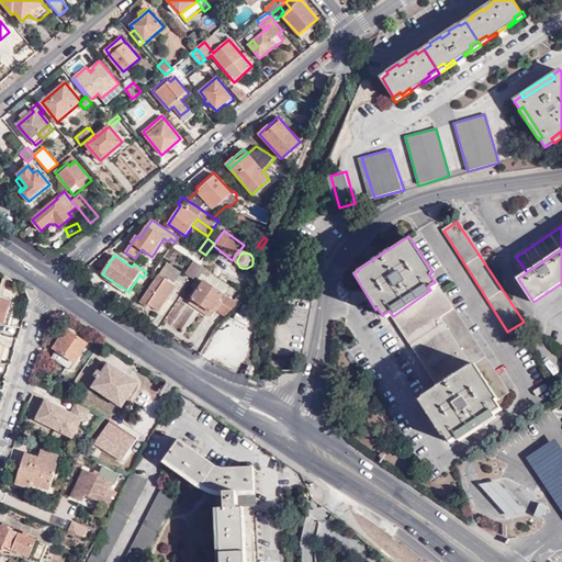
[(186,272),(193,278),(201,266),(199,263),(193,260),(186,272)]
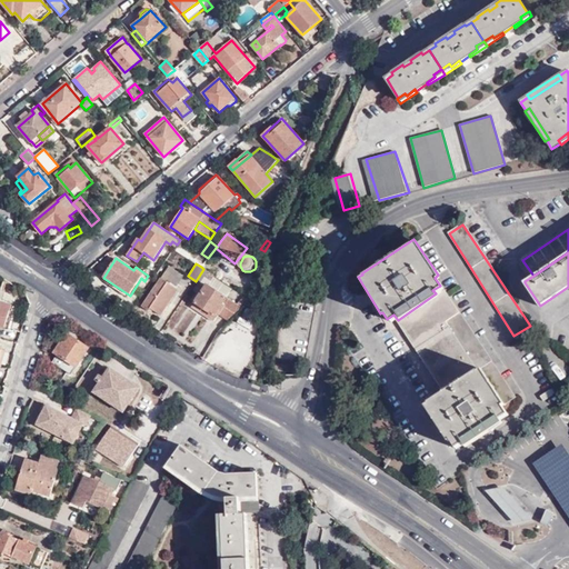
[(161,278),(168,282),(169,281),(177,286),(185,276),(169,266),(161,278)]
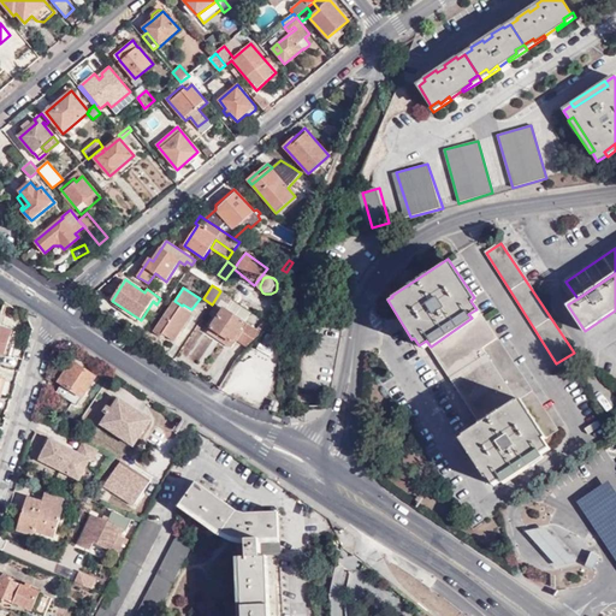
[(220,291),(212,304),(217,308),(225,295),(220,291)]
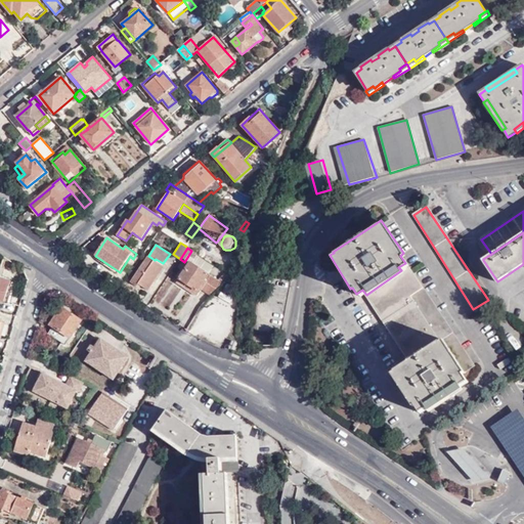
[(148,256),(132,282),(148,292),(164,266),(155,260),(148,256)]
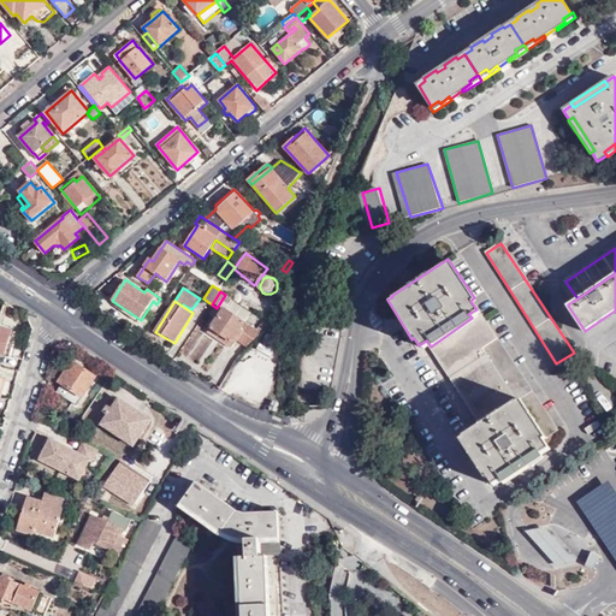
[(224,308),(211,330),(230,342),(249,343),(256,331),(224,308)]
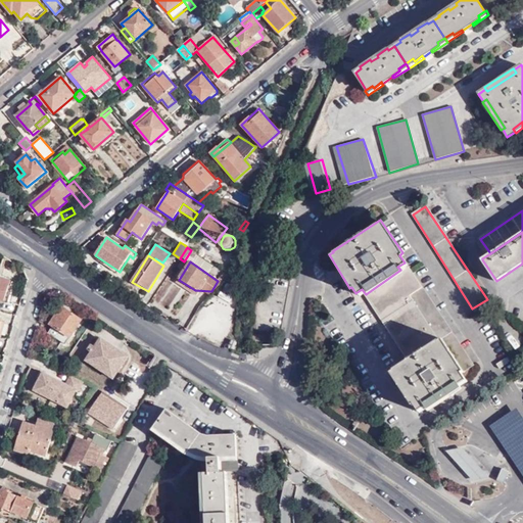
[(364,295),(406,359),(438,337),(410,296),(422,288),(408,266),(400,270),(366,294),(364,295)]
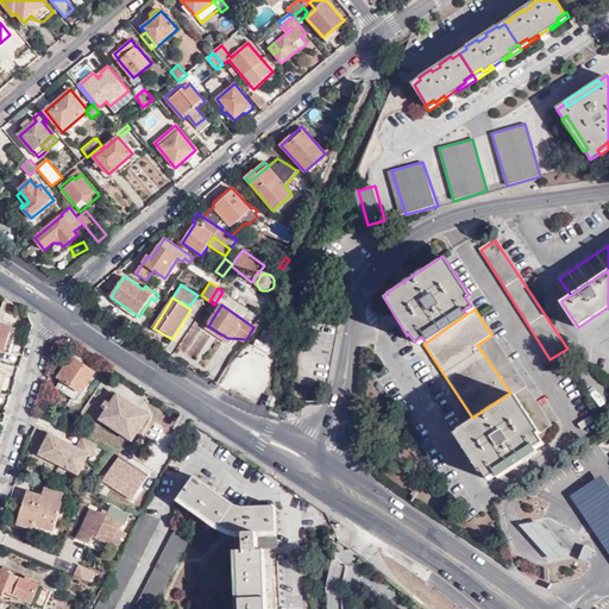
[(0,347),(4,350),(12,325),(0,320),(0,347)]
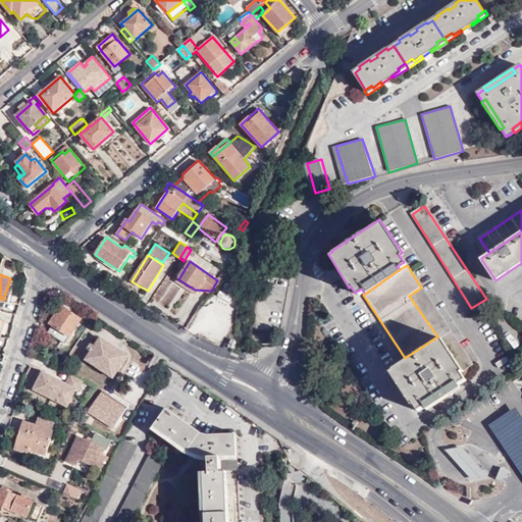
[(460,368),(462,371),(473,365),(421,288),(409,296),(437,336),(460,368)]
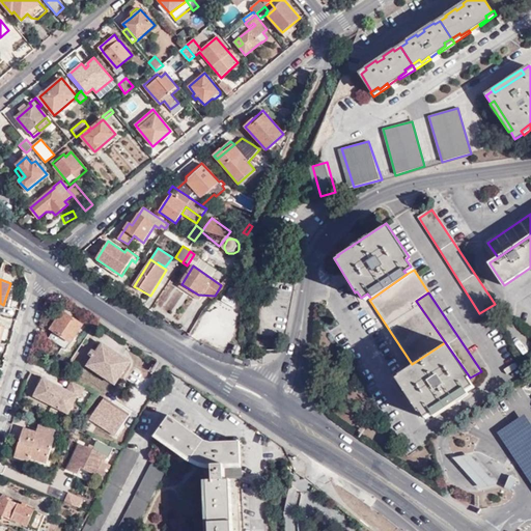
[(66,350),(83,325),(59,309),(55,316),(60,318),(52,331),(53,331),(49,338),(66,350)]
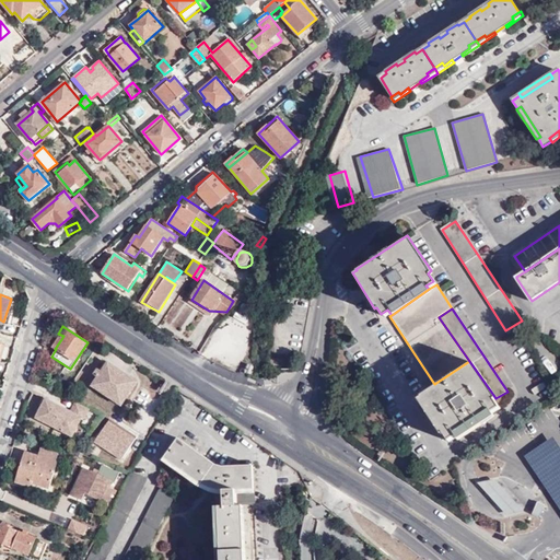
[(121,405),(137,381),(104,360),(98,369),(95,366),(92,371),(97,375),(91,384),(121,405)]
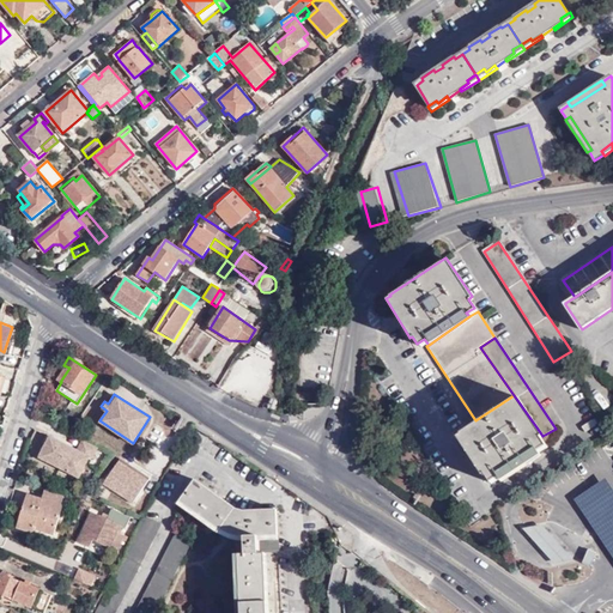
[(496,475),(499,480),(539,455),(536,449),(544,444),(538,435),(540,432),(514,395),(475,420),(459,431),(460,434),(455,435),(479,474),(483,473),(486,480),(496,475)]
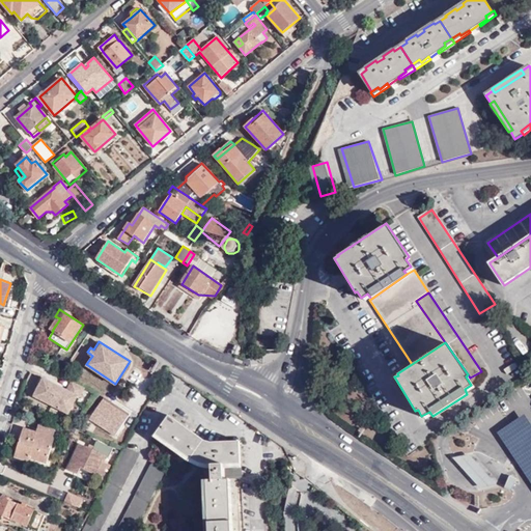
[(513,365),(505,369),(509,379),(519,373),(513,365)]
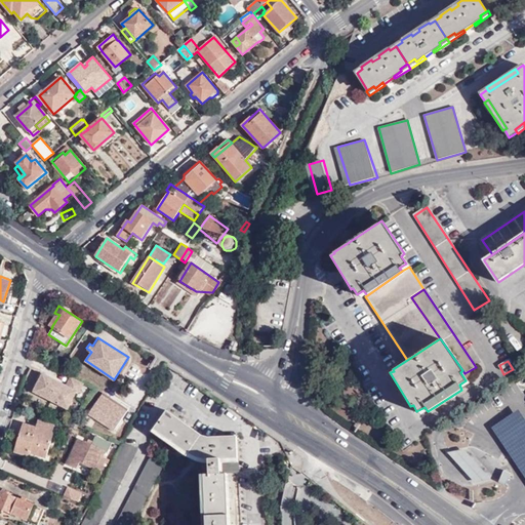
[(84,382),(71,375),(66,386),(40,373),(37,379),(39,381),(34,392),(68,409),(76,392),(80,393),(84,382)]
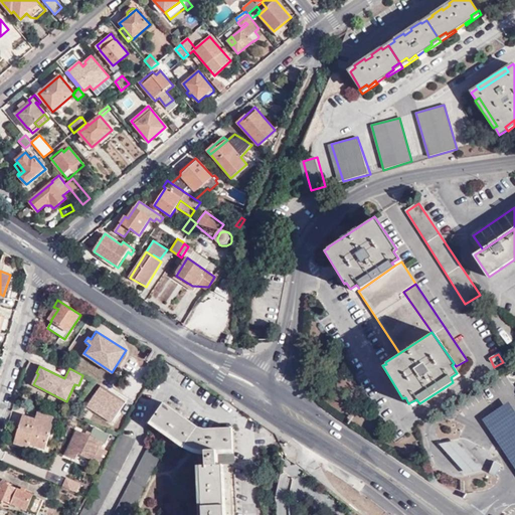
[(127,419),(134,406),(123,400),(115,413),(118,415),(112,427),(118,431),(125,418),(127,419)]
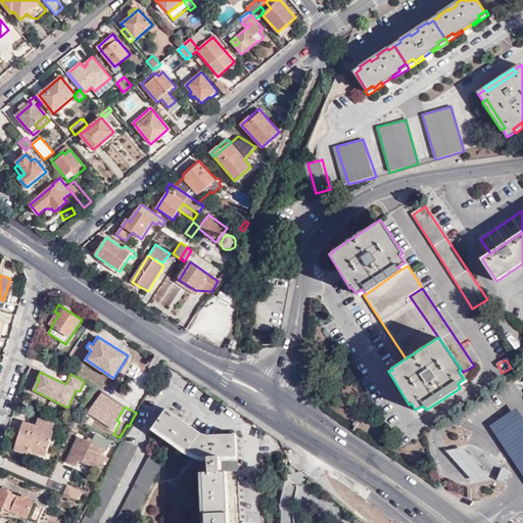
[(237,470),(235,434),(208,436),(199,432),(167,409),(153,427),(192,455),(197,457),(201,458),(208,458),(209,472),(203,473),(205,522),(228,522),(226,471),(237,470)]
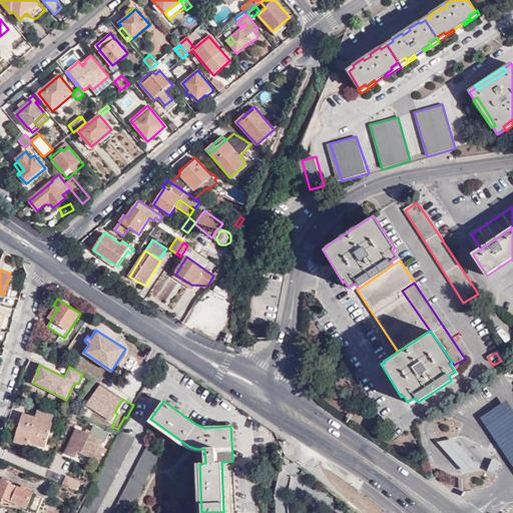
[(512,409),(507,401),(481,419),(512,465),(512,409)]
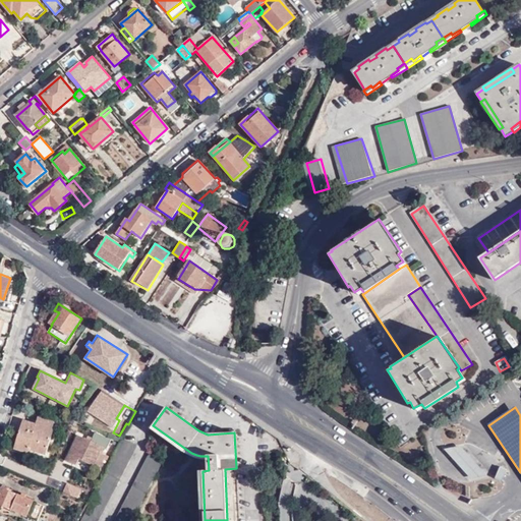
[(30,449),(47,454),(54,429),(52,428),(54,421),(39,417),(38,419),(27,417),(25,421),(23,420),(15,448),(29,452),(30,449)]
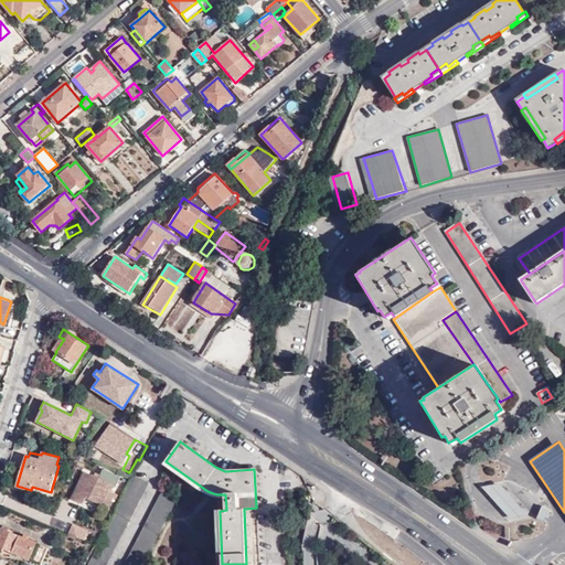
[(72,499),(83,504),(86,498),(105,507),(106,503),(110,505),(114,498),(117,499),(119,494),(112,491),(114,486),(116,487),(121,477),(104,469),(99,478),(85,471),(72,499)]
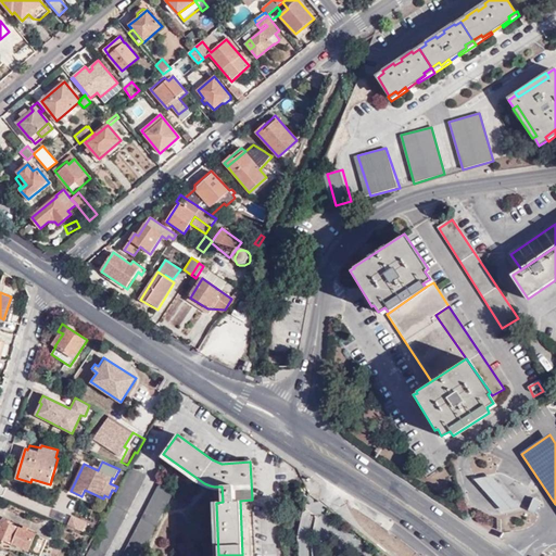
[(85,555),(102,555),(144,476),(131,468),(85,555)]
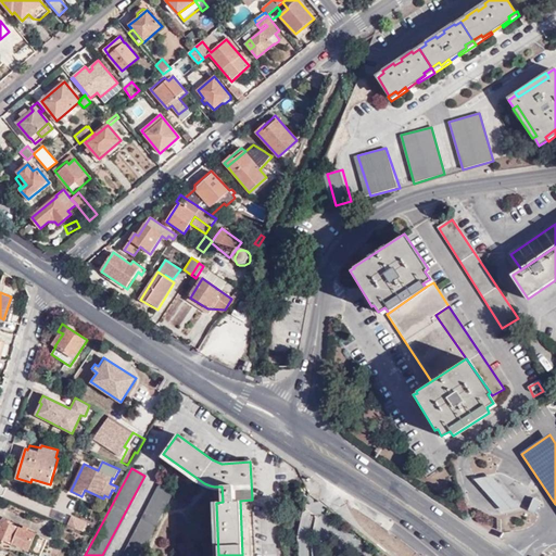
[(472,479),(502,512),(519,508),(491,476),(472,479)]
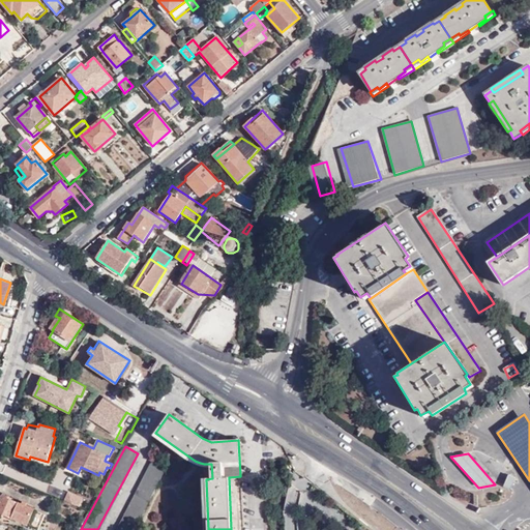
[(133,529),(166,467),(152,461),(115,529),(133,529)]
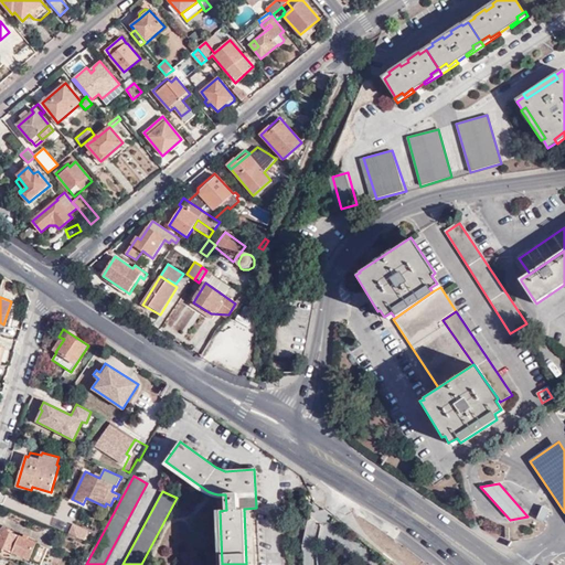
[(542,505),(535,519),(543,522),(550,510),(542,505)]
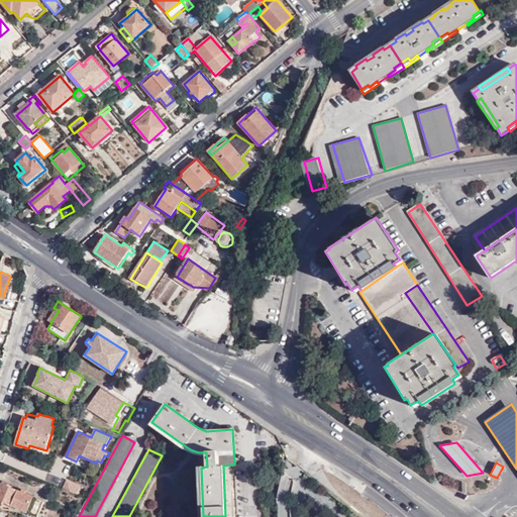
[(63,488),(77,494),(81,486),(67,480),(63,488)]
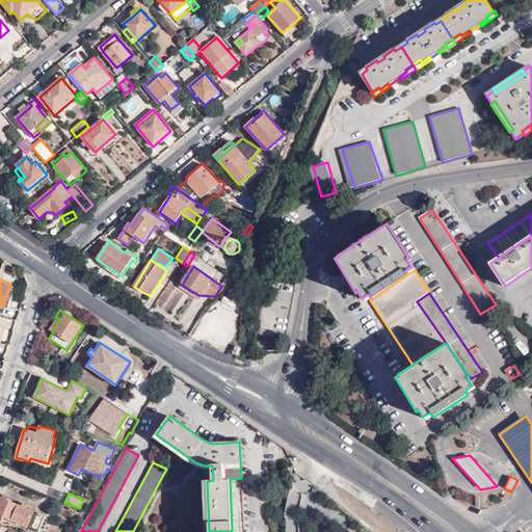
[(0,501),(0,515),(37,531),(38,531),(46,516),(2,498),(0,501)]
